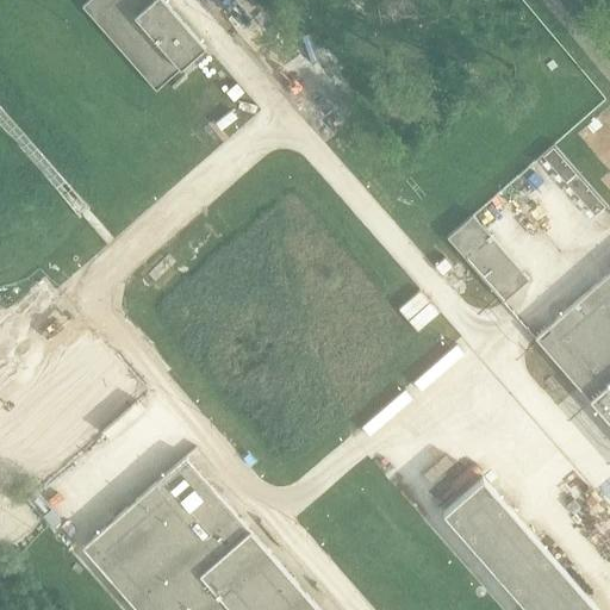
[(88,0),(81,6),(155,91),(205,48),(163,0),(88,0)]
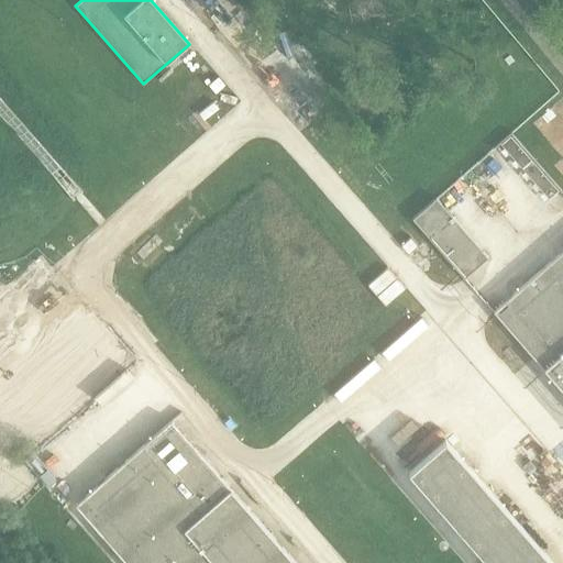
[(81,191),(0,98),(0,117),(6,123),(0,128),(0,139),(6,135),(30,163),(18,174),(12,168),(0,178),(0,212),(29,188),(23,180),(42,164),(73,200),(75,198),(81,191)]
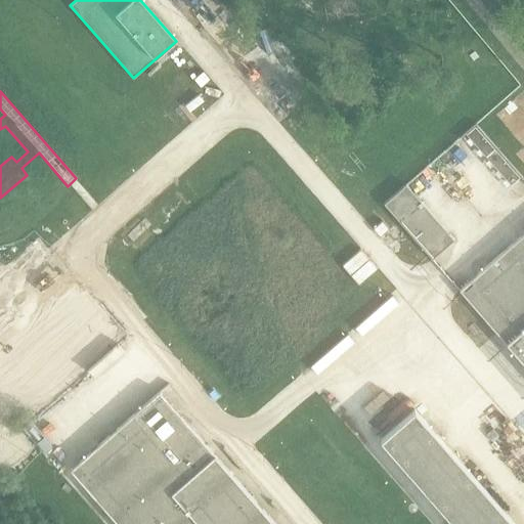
[(383,204),(432,259),(453,239),(405,184),(383,204)]
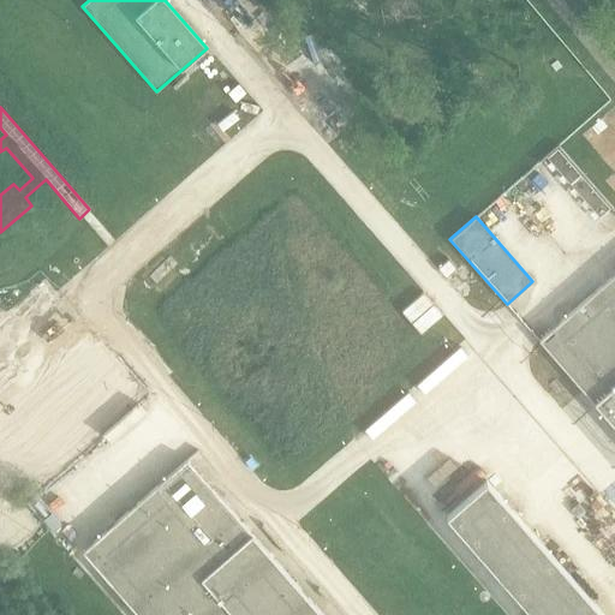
[(614,273),(538,340),(614,428),(614,273)]
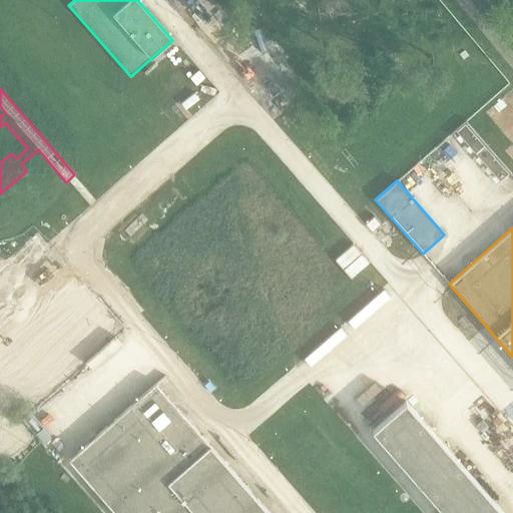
[(269,512),(155,384),(77,452),(130,512),(269,512)]
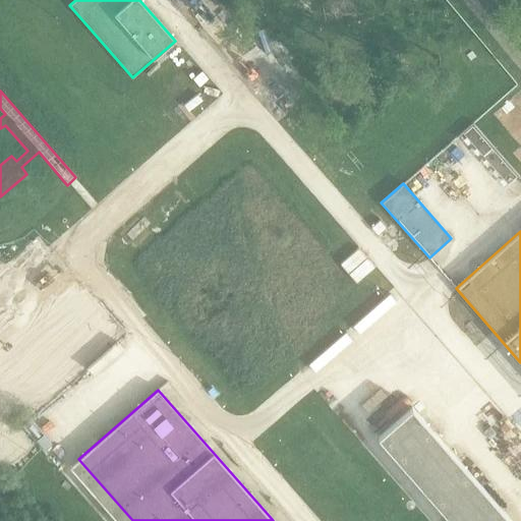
[(512,520),(437,437),(411,407),(378,437),(449,520),(512,520)]
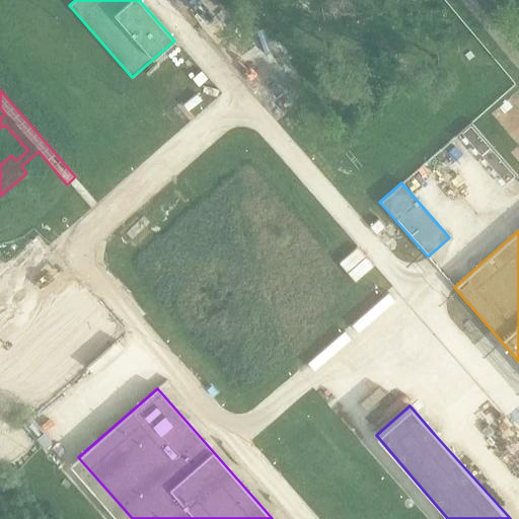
[(404,518),(375,484),(339,516),(341,518),(404,518)]
